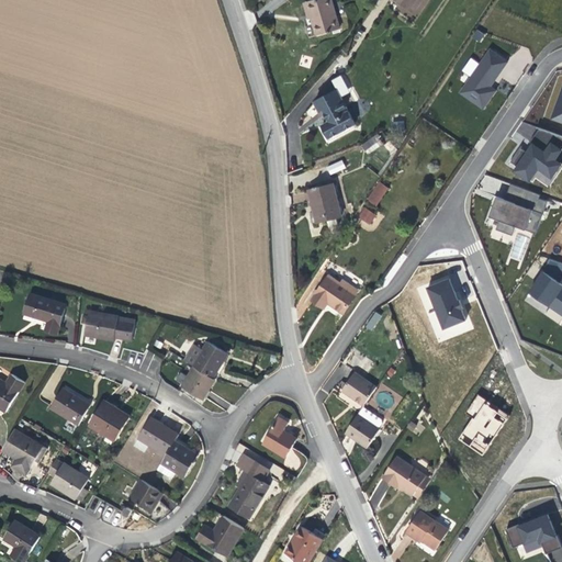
[(339,29),(332,0),(314,0),(306,2),(311,19),(316,35),(339,29)]
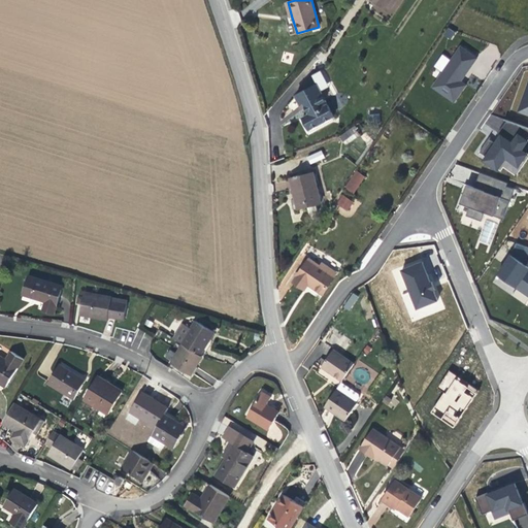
[(393,18),(401,0),(369,0),(367,5),(393,18)]
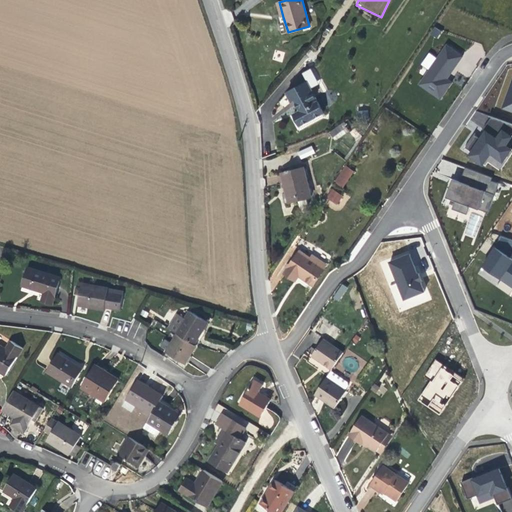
[(437,39),(442,31),(434,26),(429,34),(437,39)]
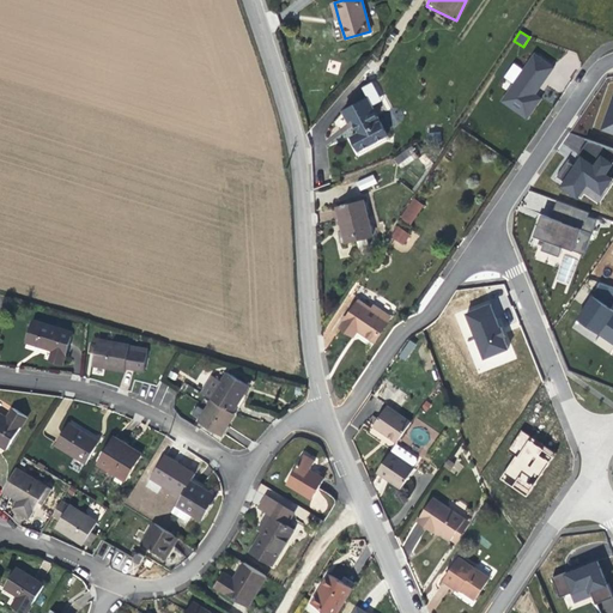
[(554,67),(534,54),(503,102),(527,119),(538,102),(540,98),(535,95),(540,89),(544,83),(554,67)]
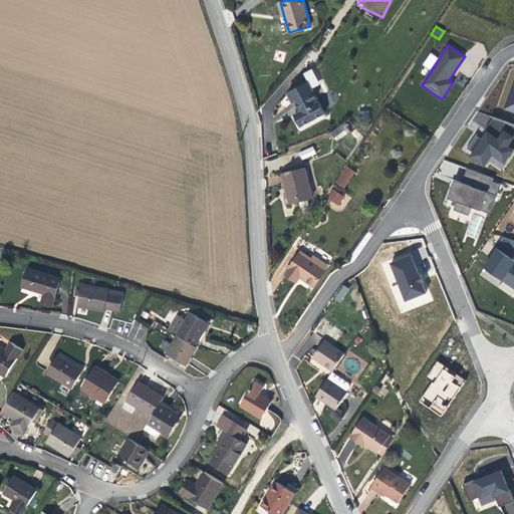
[(276,50),(273,60),(283,62),(286,52),(276,50)]
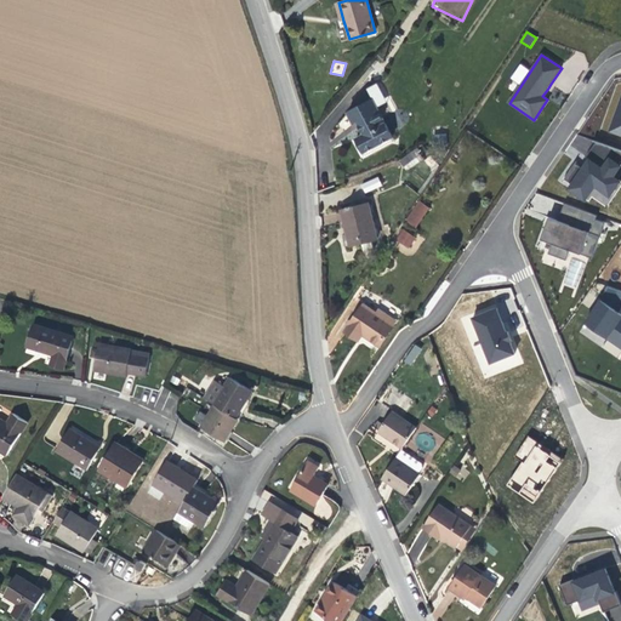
[(620,98),(609,131),(620,135),(620,98)]
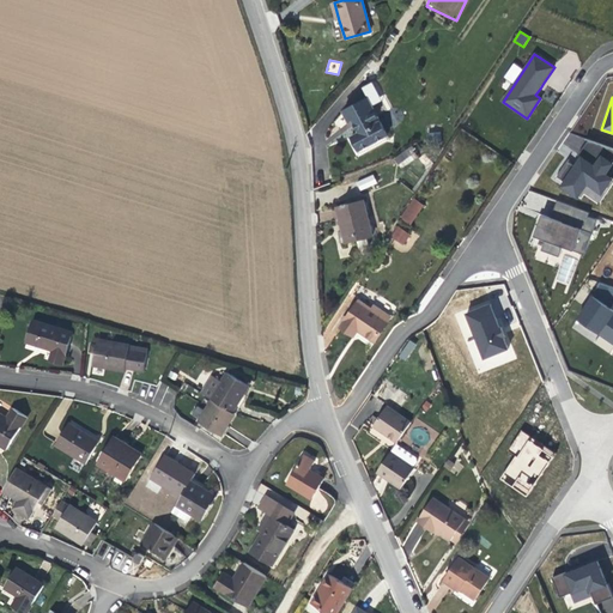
[(388,135),(368,98),(343,111),(347,122),(352,121),(356,128),(358,133),(351,137),(358,151),(388,135)]
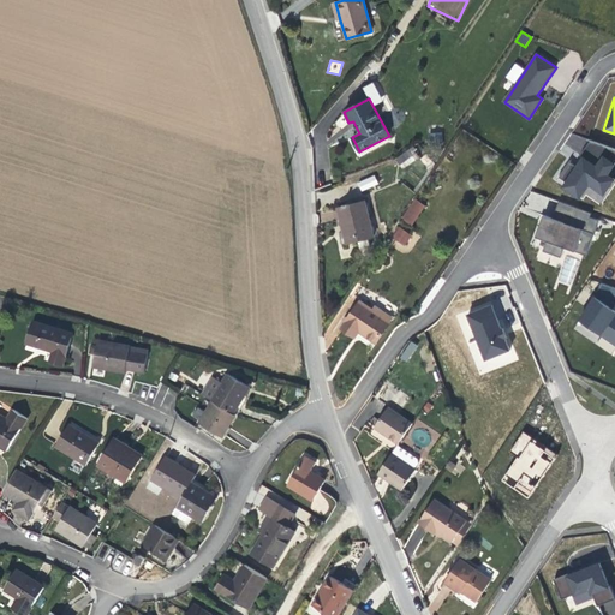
[(416,159),(413,153),(395,160),(398,166),(416,159)]
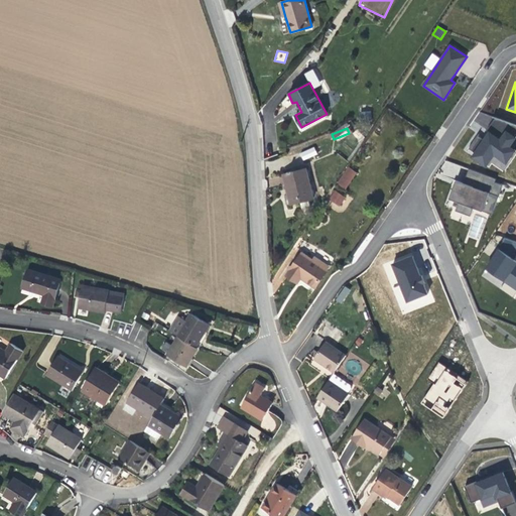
[(495,163),(504,149),(515,160),(515,159),(515,131),(510,129),(505,137),(490,129),(482,139),(478,145),(480,152),(495,163)]
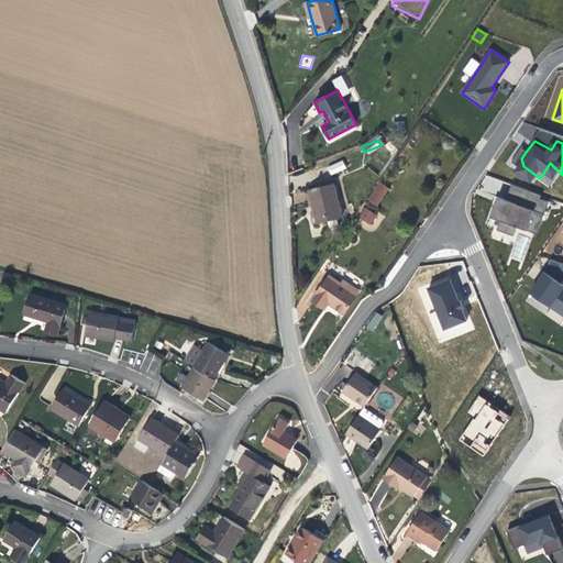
[(509,166),(515,169),(523,151),(518,147),(509,166)]
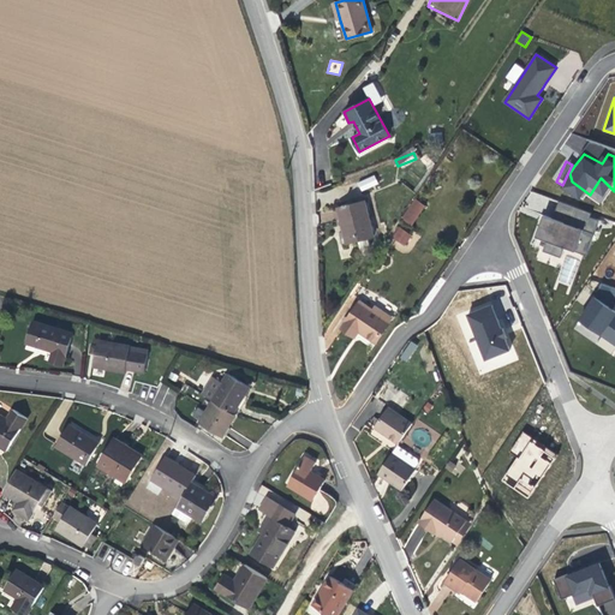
[(357,181),(362,191),(378,185),(375,175),(357,181)]
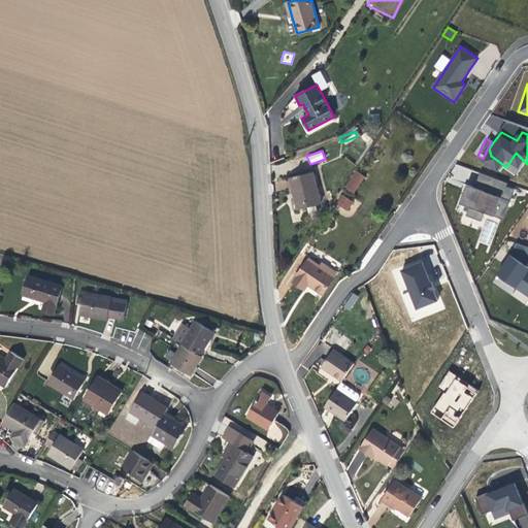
[(355,170),(344,186),(355,193),(366,177),(355,170)]
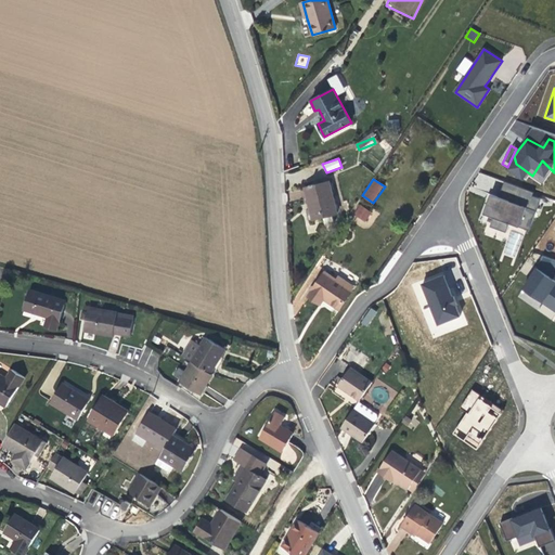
[(337,214),(328,181),(305,188),(309,205),(312,215),(318,214),(319,218),(323,217),(324,223),(334,221),(332,215),(337,214)]
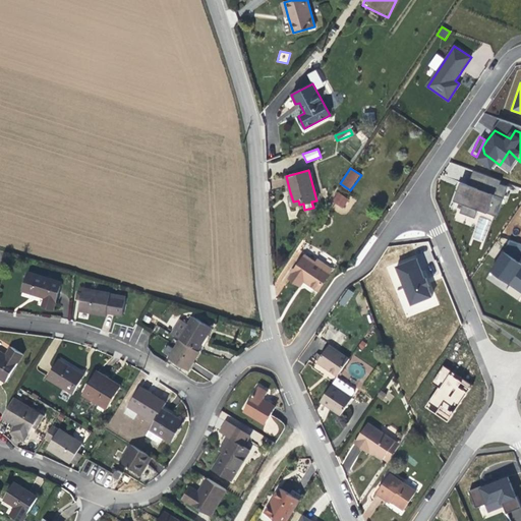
[(467,184),(460,181),(451,200),(462,206),(459,214),(474,218),(476,211),(486,214),(500,180),(474,172),(467,184)]
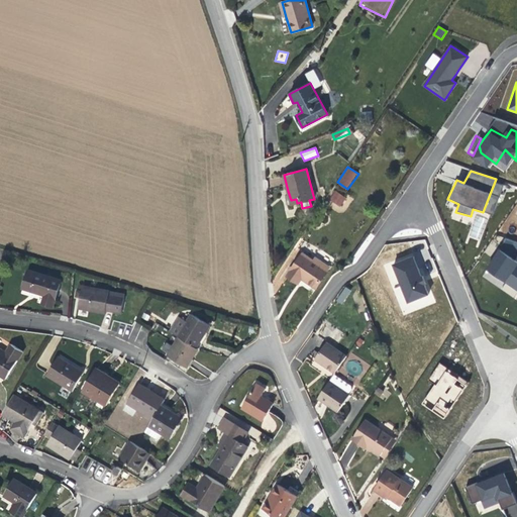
[(347,200),(332,190),(326,198),(342,208),(347,200)]
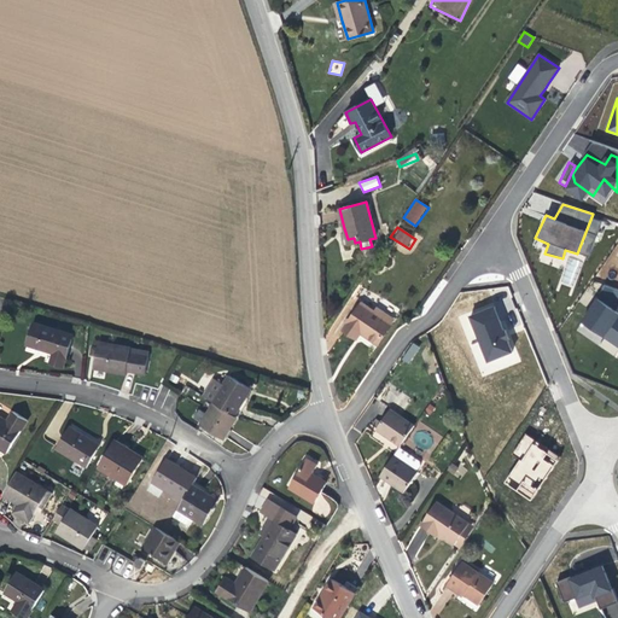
[(560,283),(573,287),(583,262),(570,257),(560,283)]
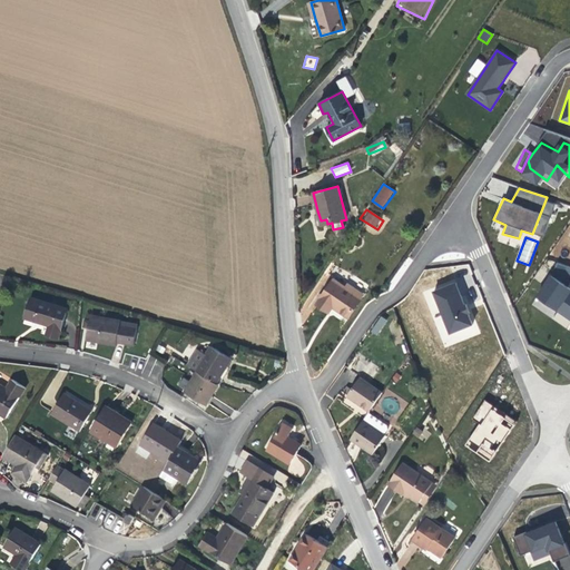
[(569,285),(569,267),(556,263),(536,297),(569,321),(569,286),(569,287),(569,285)]
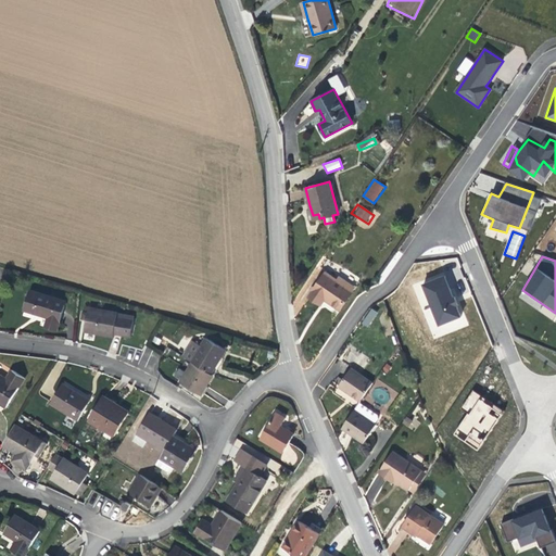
[(340,310),(352,292),(337,281),(325,273),(308,297),(320,304),(325,299),(327,301),(340,310)]
